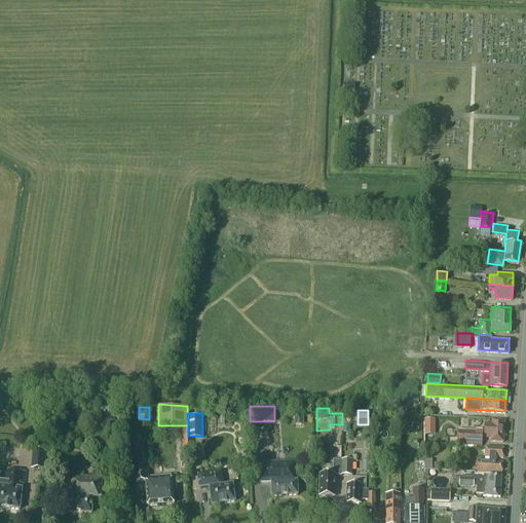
[(295,421),(303,421),(303,413),(294,413),(295,421)]
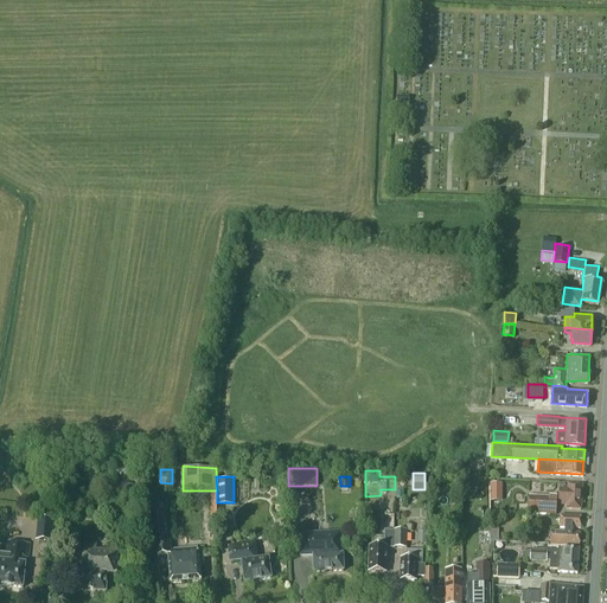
[(568,481),(568,486),(560,486),(558,501),(567,502),(567,506),(581,507),(582,482),(568,481)]
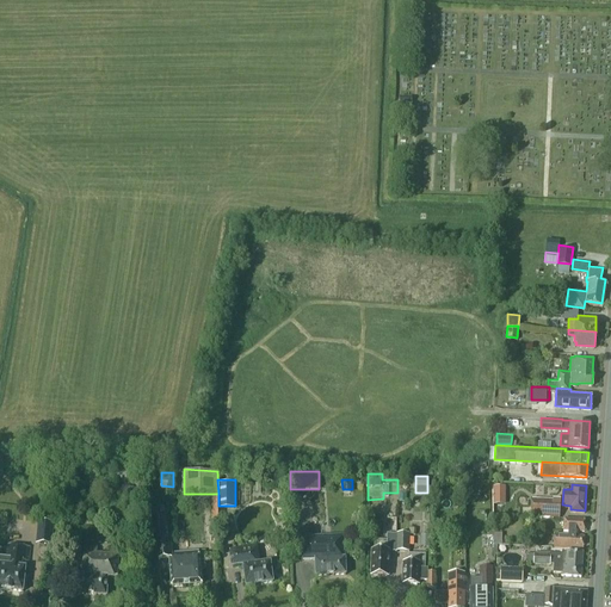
[(130,511),(140,511),(141,490),(131,490),(130,511)]
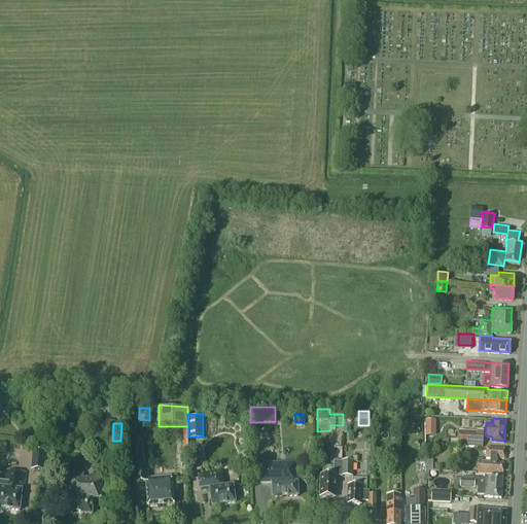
[(483,430),(458,429),(458,443),(483,445),(483,430)]
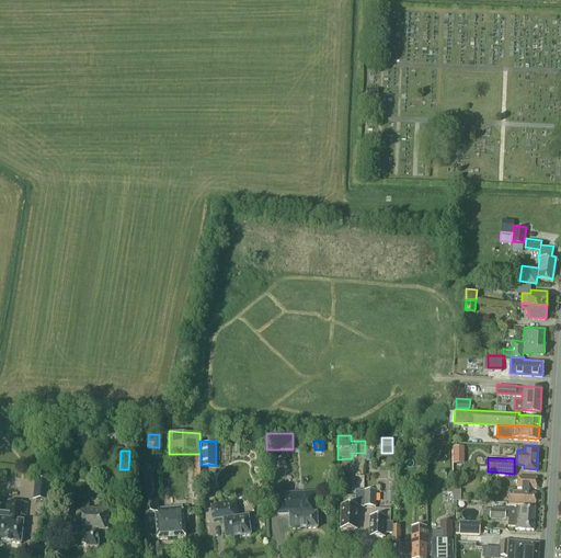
[(145,512),(155,511),(158,511),(158,505),(156,474),(145,475),(147,496),(144,496),(145,512)]
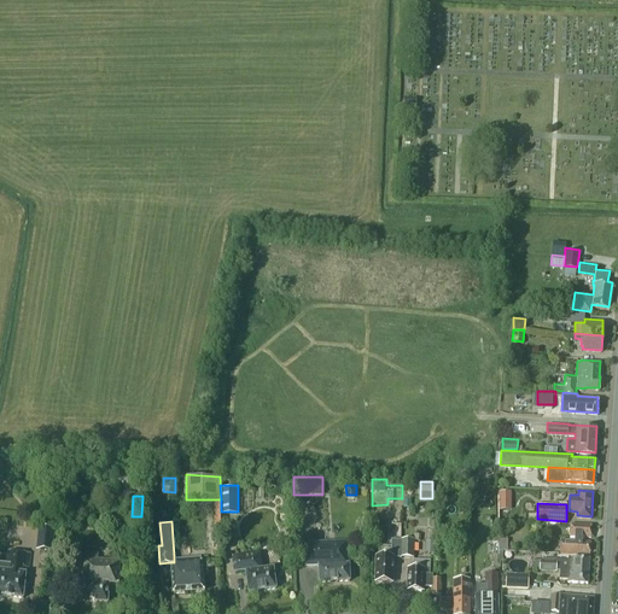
[(590,524),(571,522),(570,534),(576,534),(576,539),(560,538),(559,551),(589,553),(590,541),(587,539),(587,536),(590,536),(590,524)]
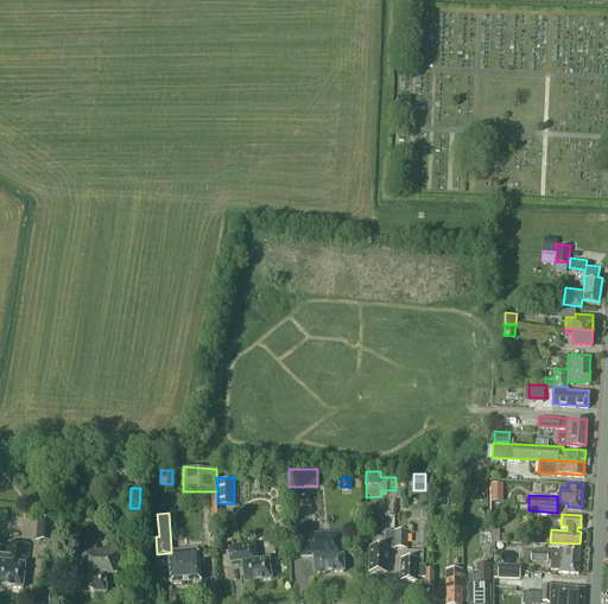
[(51,540),(54,517),(37,516),(35,539),(51,540)]
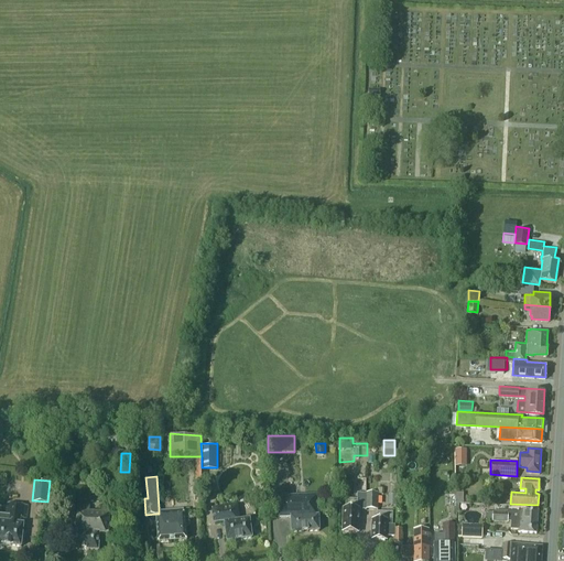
[(359,507),(360,507),(377,508),(378,491),(357,491),(356,497),(346,497),(345,506),(344,506),(343,529),(358,530),(359,507)]
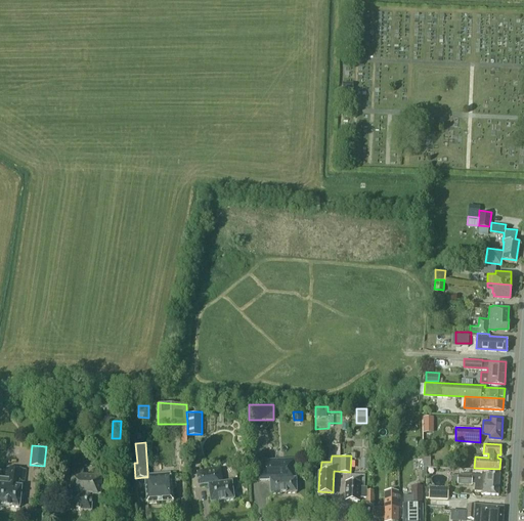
[(271,491),(297,490),(297,477),(296,477),(295,457),(258,459),(258,460),(257,460),(258,479),(270,478),(271,491)]
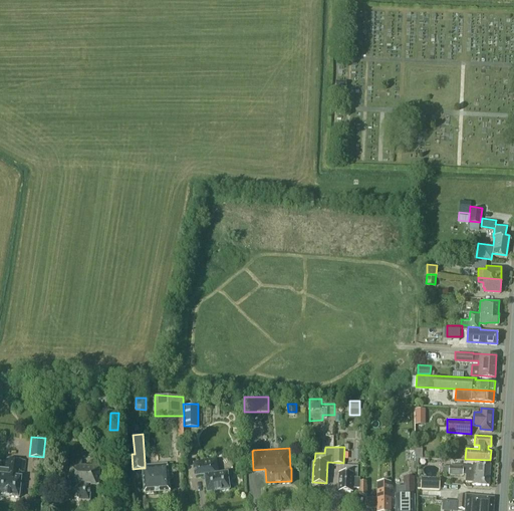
[(6,467),(0,466),(0,493),(20,495),(22,475),(18,474),(19,469),(24,469),(25,458),(7,456),(6,467)]
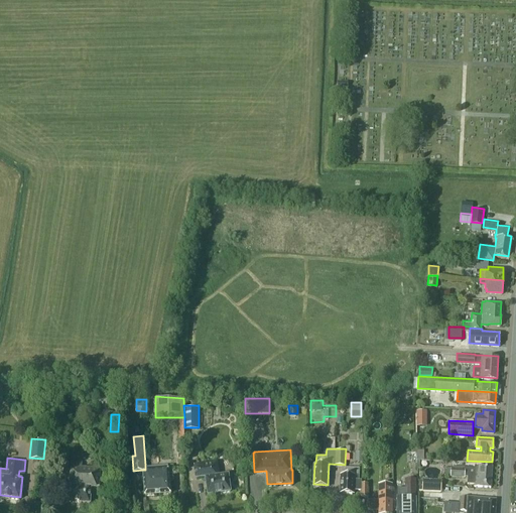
[(100,461),(97,461),(93,461),(93,467),(83,466),(83,460),(72,459),(70,484),(66,484),(65,500),(90,501),(91,485),(99,486),(100,461)]
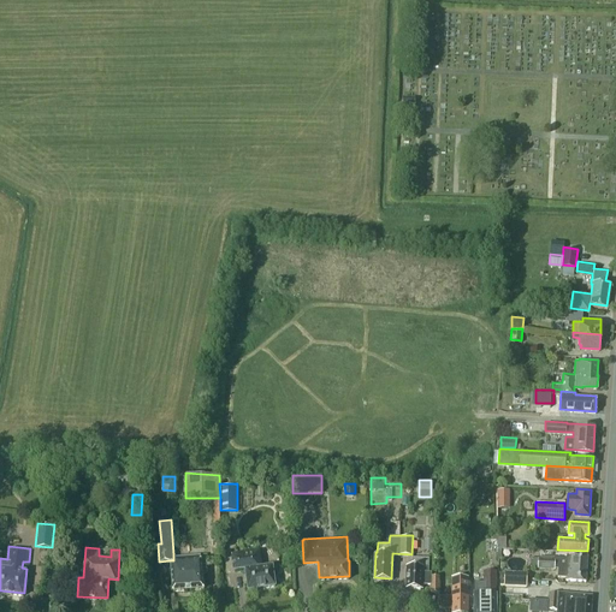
[(273,565),(273,564),(261,565),(260,548),(231,553),(234,569),(246,568),(248,588),(276,584),(273,565)]
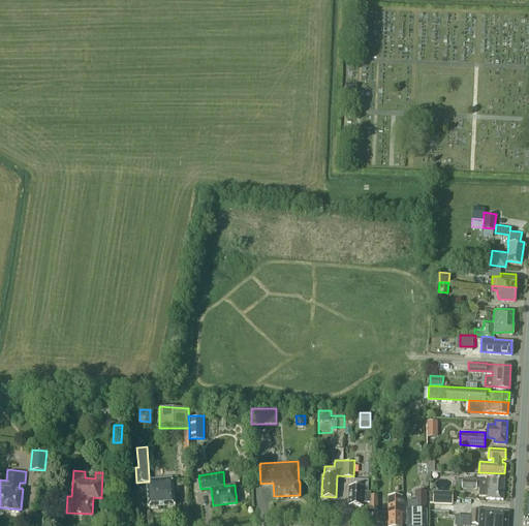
[(176,484),(174,484),(174,478),(173,478),(172,474),(149,476),(149,482),(146,482),(148,506),(175,504),(175,491),(176,491),(176,484)]
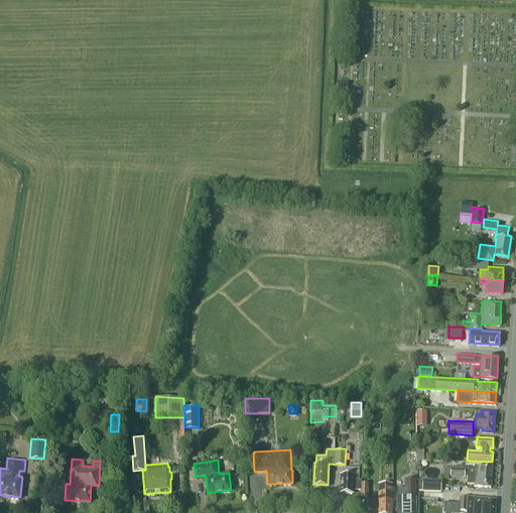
[(475,464),(475,466),(454,464),(454,466),(444,466),(443,474),(450,474),(450,475),(465,475),(468,475),(468,482),(474,482),(474,485),(491,486),(493,465),(475,464)]
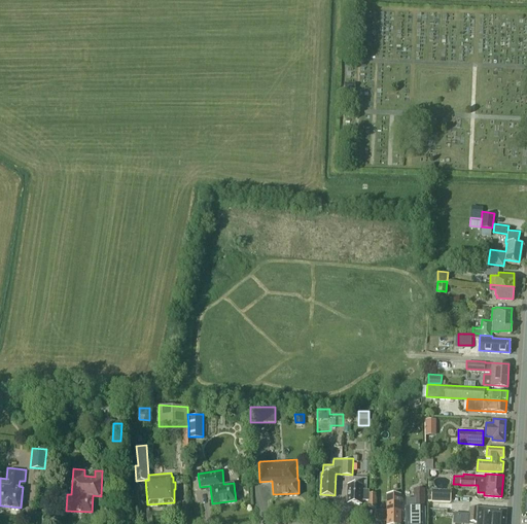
[(361,502),(361,498),(369,498),(369,488),(366,488),(366,477),(352,477),(351,483),(348,483),(348,501),(361,502)]
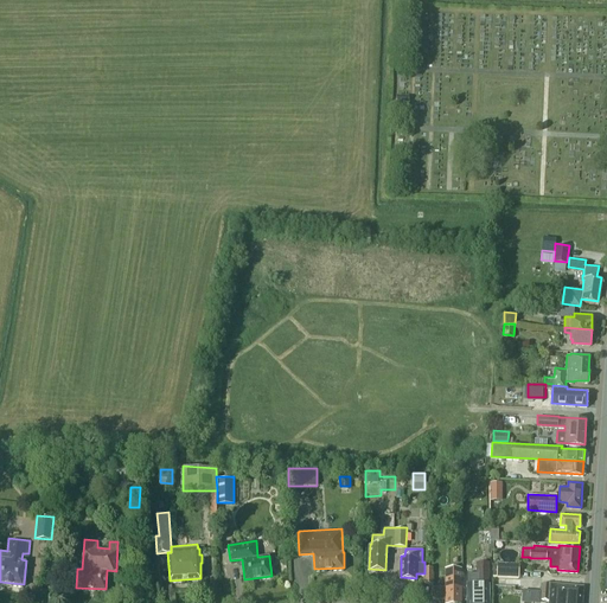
[(489,582),(489,559),(477,559),(477,564),(475,564),(475,572),(477,572),(477,583),(467,583),(466,602),(489,602),(489,582)]
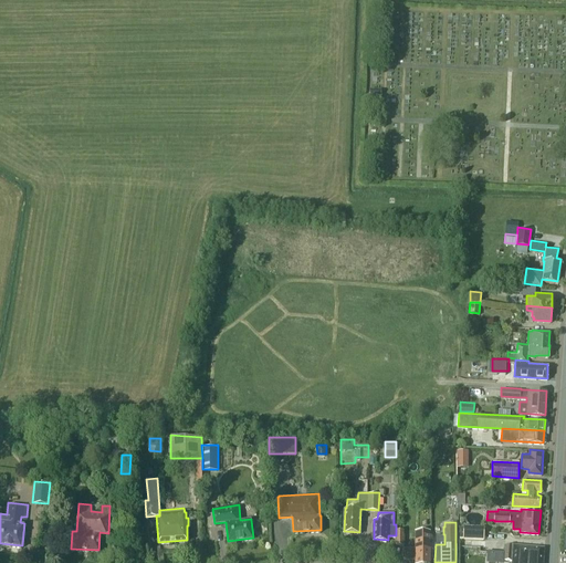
[(484,524),(463,523),(463,537),(483,537),(484,524)]
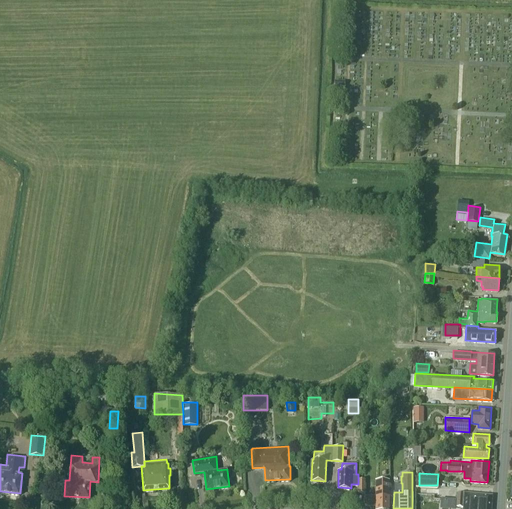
[(389,508),(389,478),(375,478),(375,494),(364,494),(364,504),(376,504),(376,508),(389,508)]
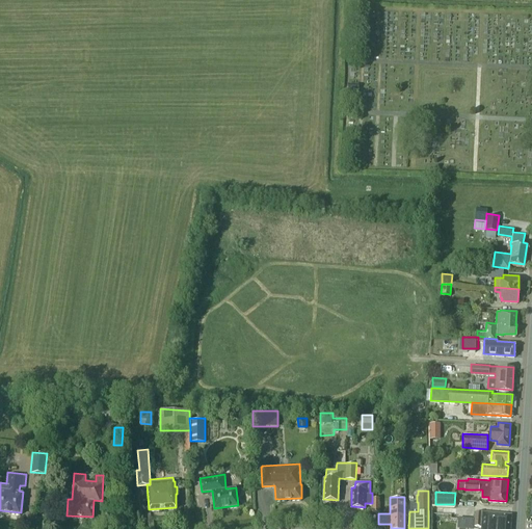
[(482,528),(509,528),(511,512),(474,510),(473,524),(483,525),(482,528)]
